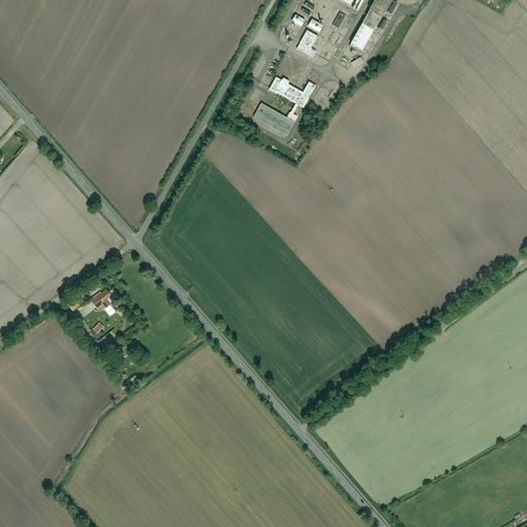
[(391,0),(390,0),(374,0),(367,11),(370,12),(351,45),(361,51),(391,0)]
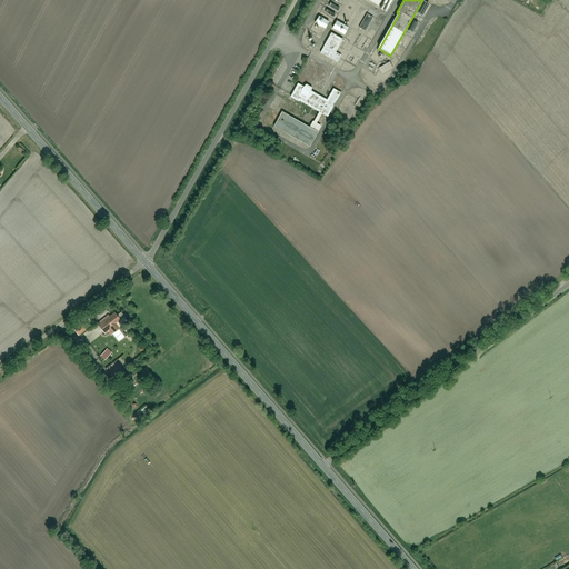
[(331,3),(329,8),(338,13),(341,9),(331,3)]
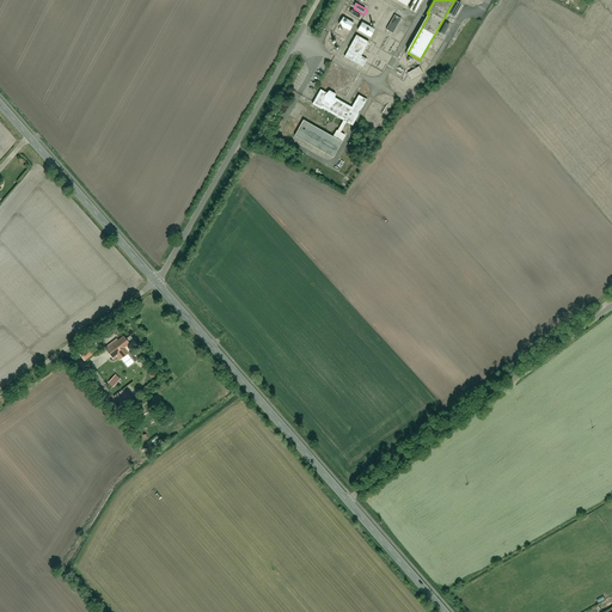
[(395,16),(386,31),(392,36),(402,20),(395,16)]
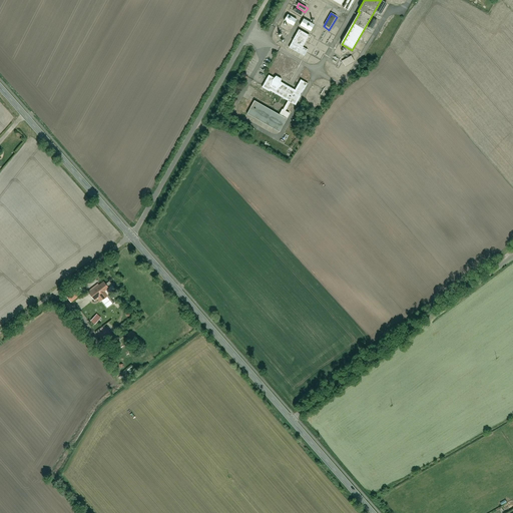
[(297,20),(288,15),(284,22),(293,27),(297,20)]
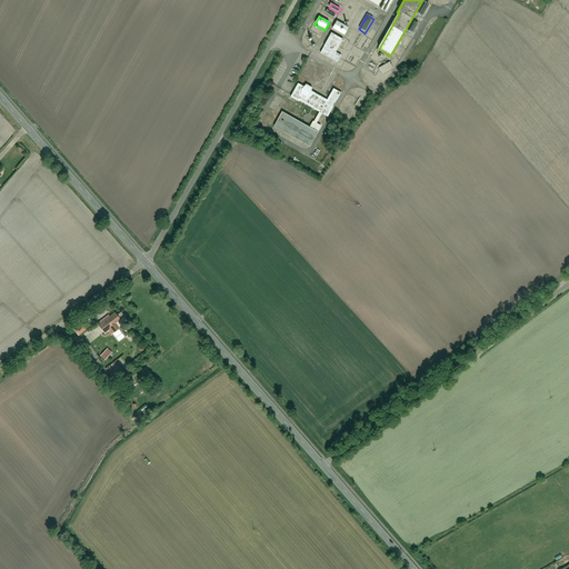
[(349,28),(337,21),(332,29),(345,36),(349,28)]
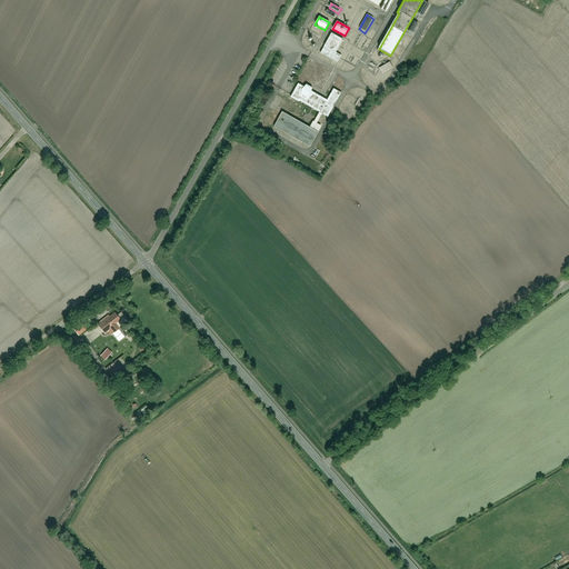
[(341,56),(336,52),(342,40),(331,33),(320,53),(338,63),(341,56)]
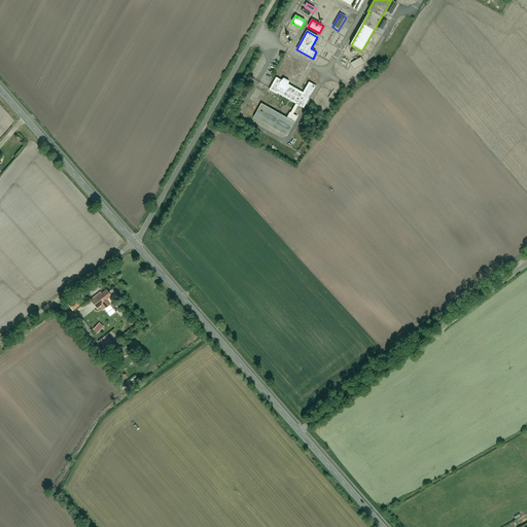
[(364,64),(360,58),(352,63),(355,70),(364,64)]
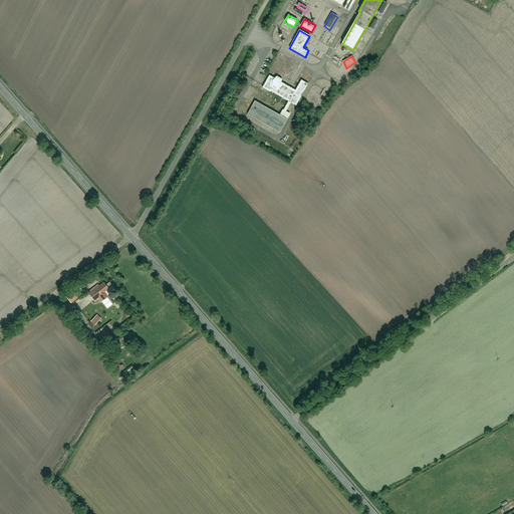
[(308,84),(301,80),(295,90),(281,82),(283,80),(277,76),(275,79),(269,76),(263,87),(296,105),(308,84)]
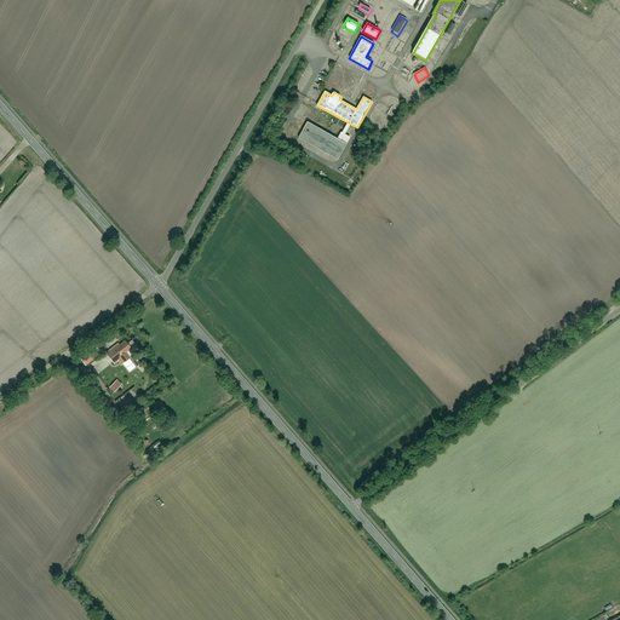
[(308,122),(298,138),(338,161),(346,144),(308,122)]
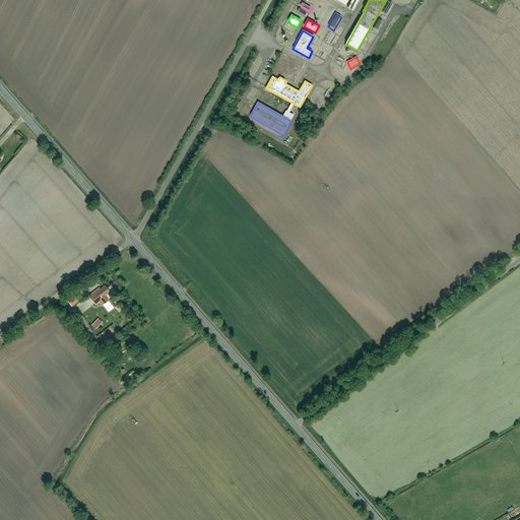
[(98,307),(100,305),(102,307),(105,305),(111,313),(119,307),(112,298),(116,295),(113,291),(110,294),(105,286),(90,298),(98,307)]
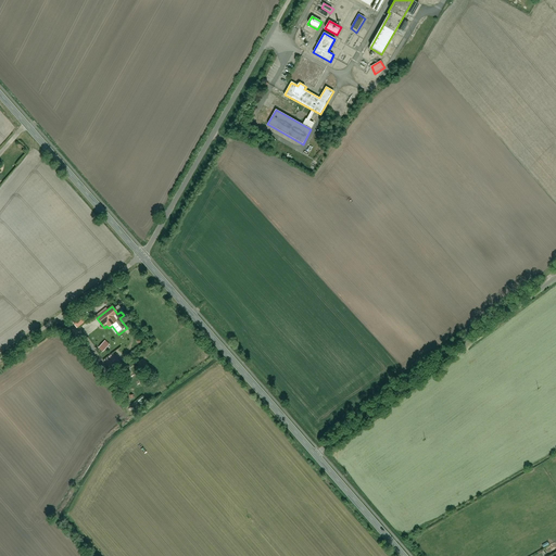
[(83,316),(72,324),(76,330),(87,323),(83,316)]
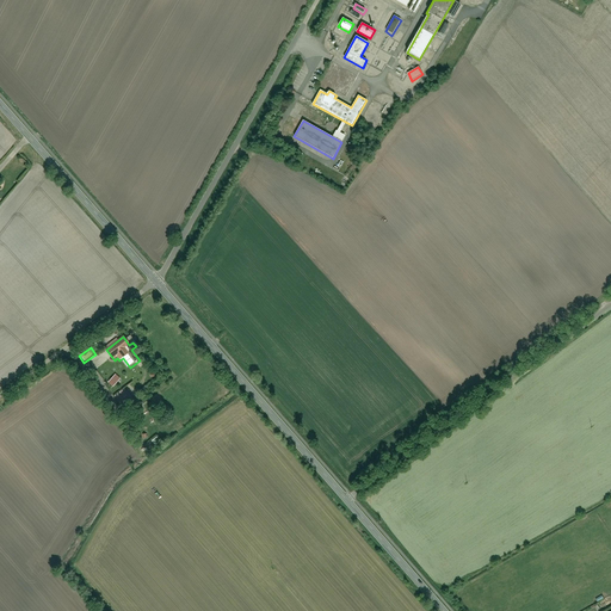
[(107,386),(113,389),(121,380),(116,375),(107,386)]
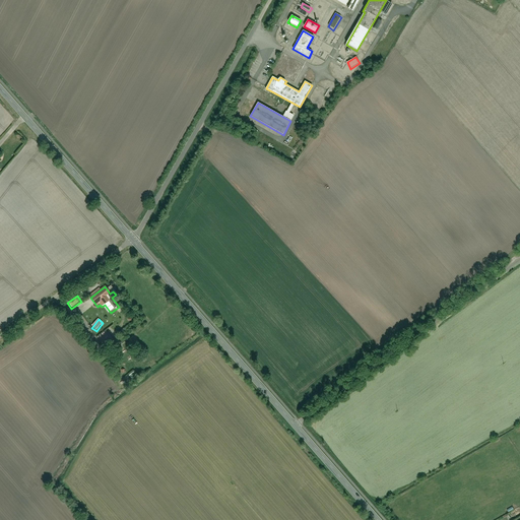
[(106,331),(99,337),(107,346),(114,341),(106,331)]
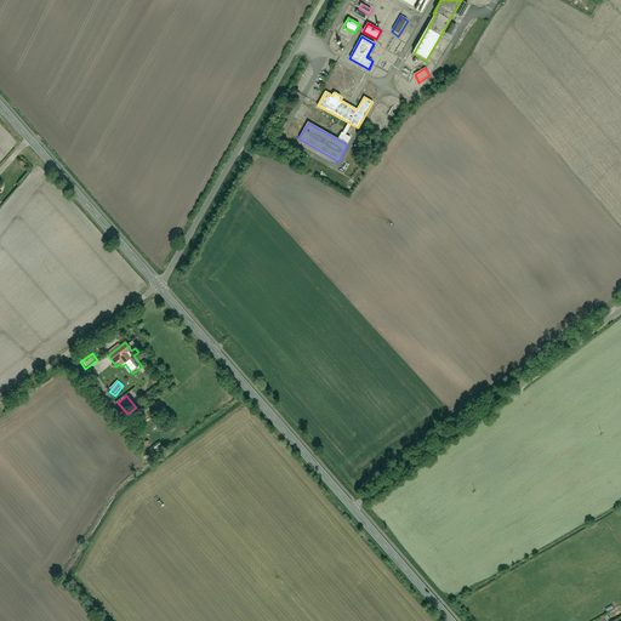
[(159,443),(146,456),(153,462),(165,450),(159,443)]
